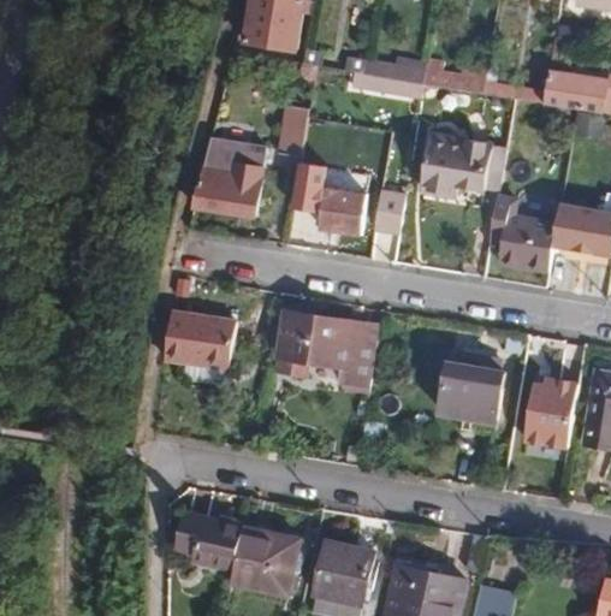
[(295,51),(302,0),(248,0),(242,42),(295,51)]
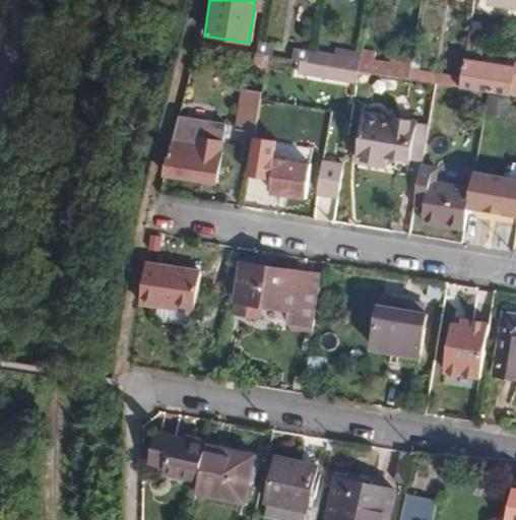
[(515,8),(515,0),(486,0),(486,3),(515,8)]
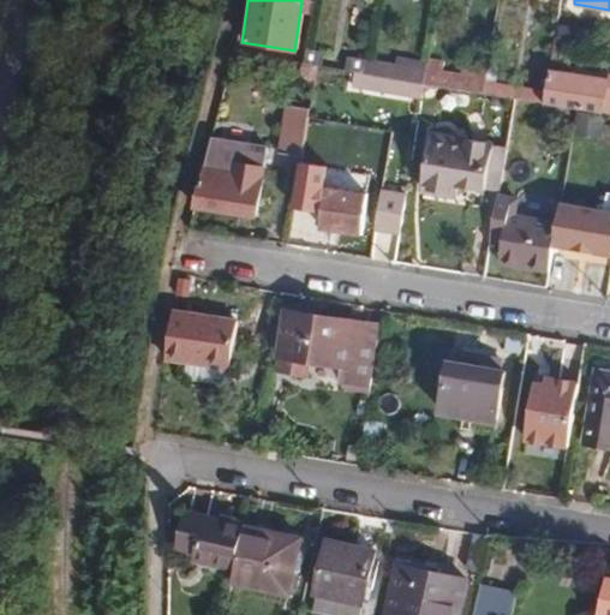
[(300,64),(314,66),(318,67),(321,52),(301,49),(300,64)]
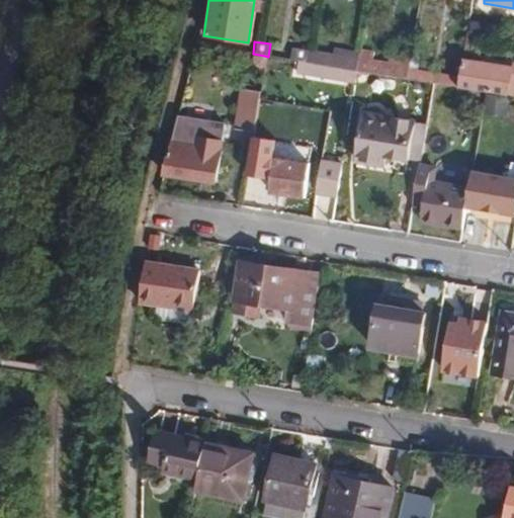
[(287,60),(296,61),(304,63),(306,50),(289,48),(287,60)]
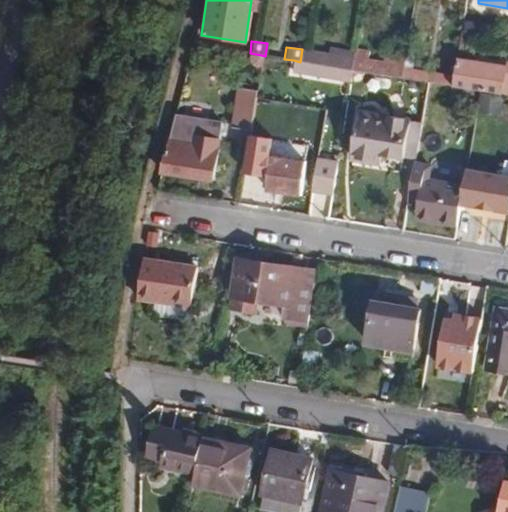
[(300,62),(351,69),(352,58),(302,49),(300,62)]
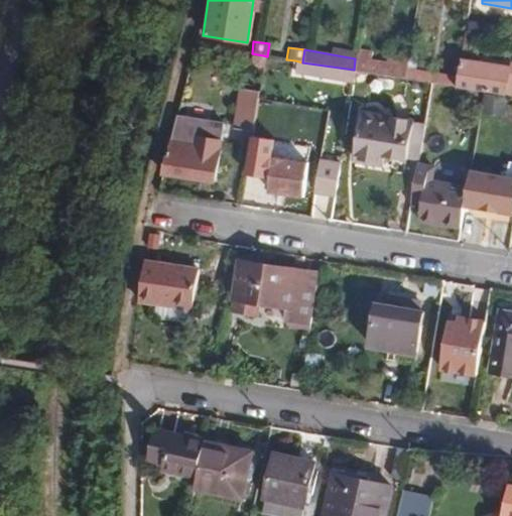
[(355,58),(354,70),(403,78),(405,66),(406,58),(386,54),(385,61),(366,58),(366,52),(357,50),(355,58)]
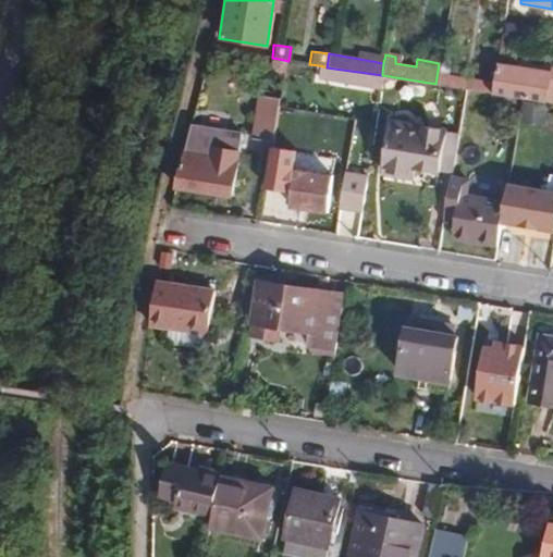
[(317,79),(380,89),(382,75),(327,67),(319,65),(317,79)]
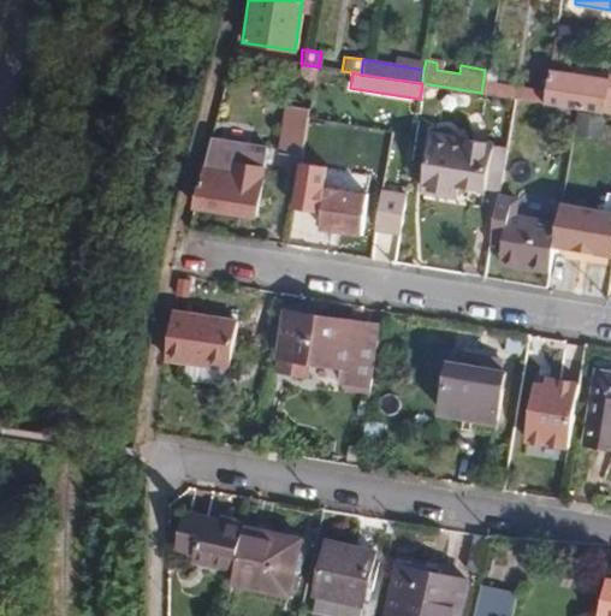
[(571,108),(610,114),(610,76),(606,76),(605,82),(547,72),(544,89),(541,104),(558,106),(571,108)]
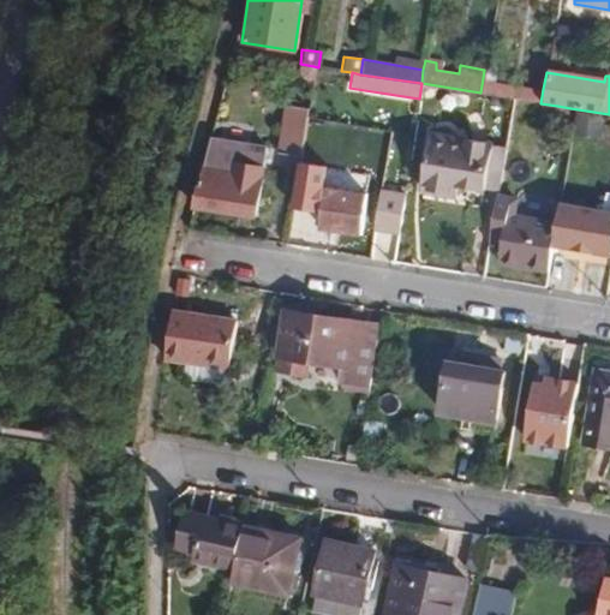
[(543,89),(483,78),(480,93),(508,99),(539,103),(540,103),(543,89)]
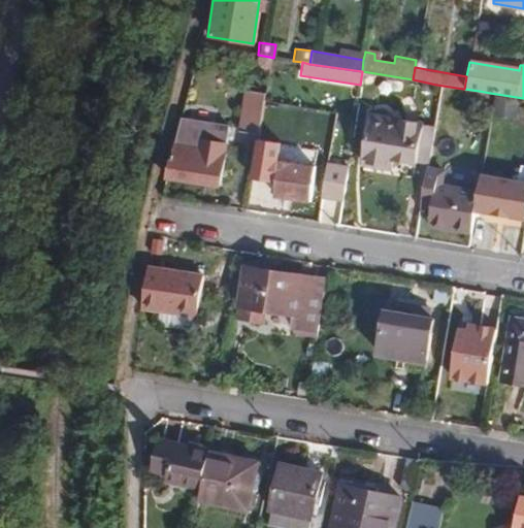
[(479,91),(464,89),(463,89),(461,101),(478,104),(479,91)]
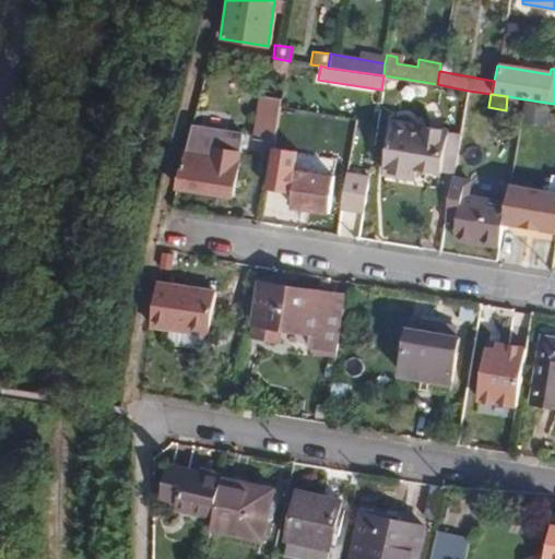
[(250,139),(272,143),(279,100),(257,96),(250,139)]
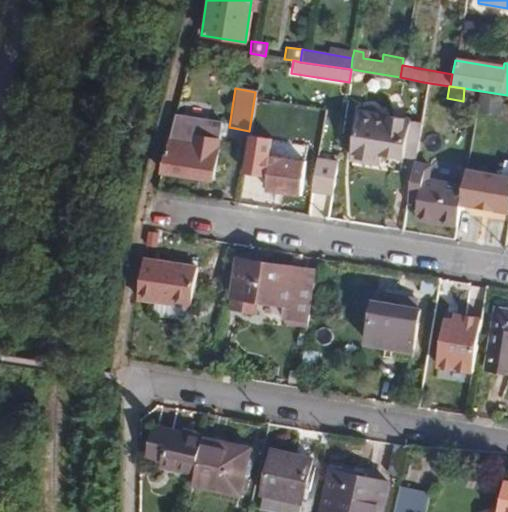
[(400,157),(407,118),(358,110),(351,158),(378,163),(380,154),(400,157)]
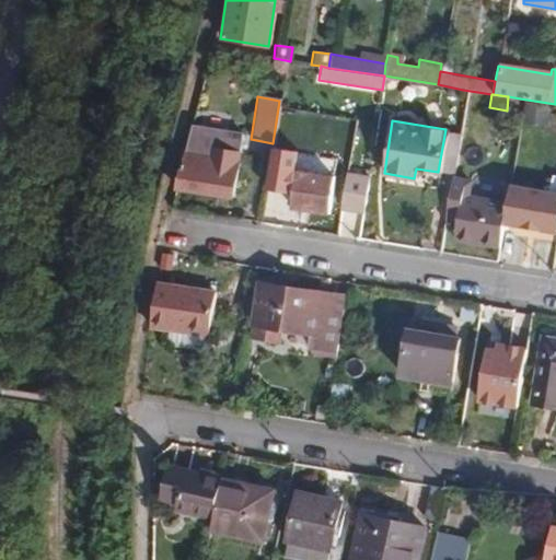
[(185,151),(174,188),(232,198),(239,152),(210,148),(209,154),(185,151)]
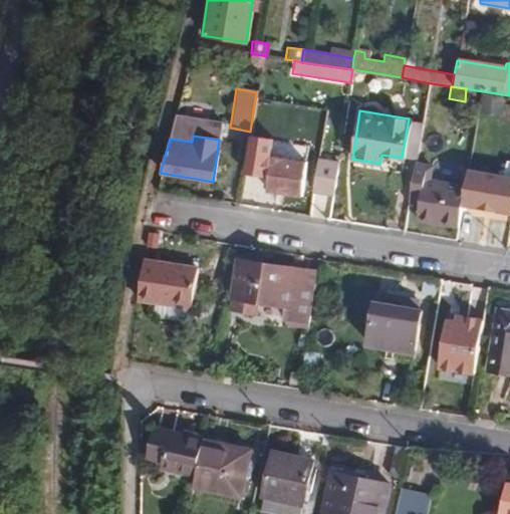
[(253,188),(299,195),(305,155),(287,152),(286,160),(258,155),(253,188)]
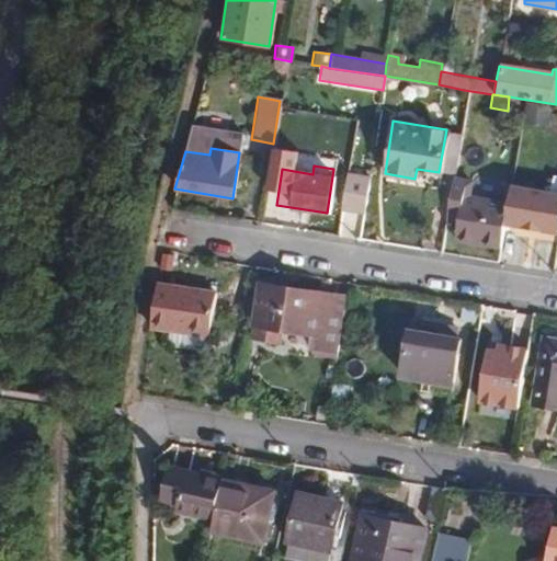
[(341,209),(363,214),(370,175),(347,172),(341,209)]
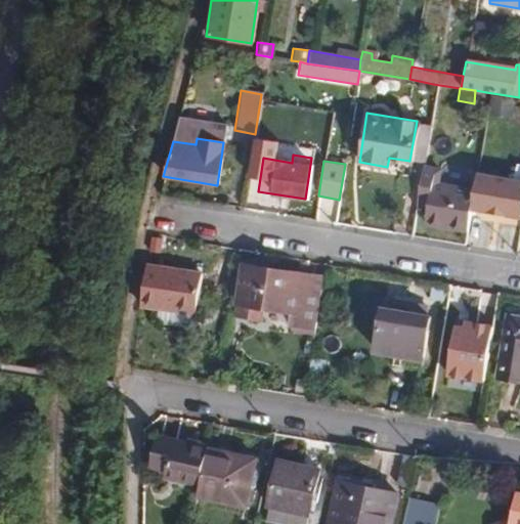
[(435,226),(465,231),(469,207),(471,187),(436,182),(438,169),(421,166),(416,202),(428,204),(427,208),(426,211),(437,213),(435,226)]
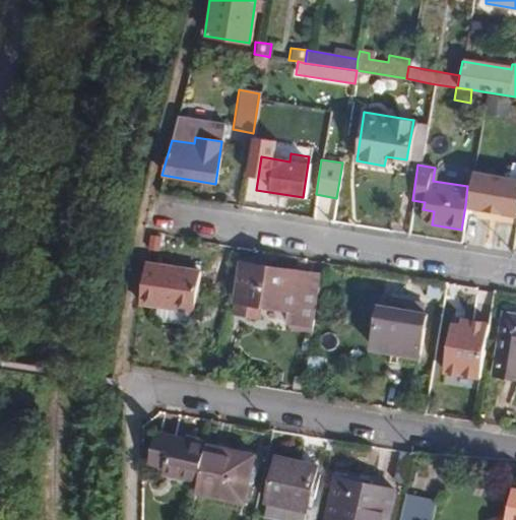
[(465,205),(515,214),(515,177),(469,171),(467,186),(465,205)]
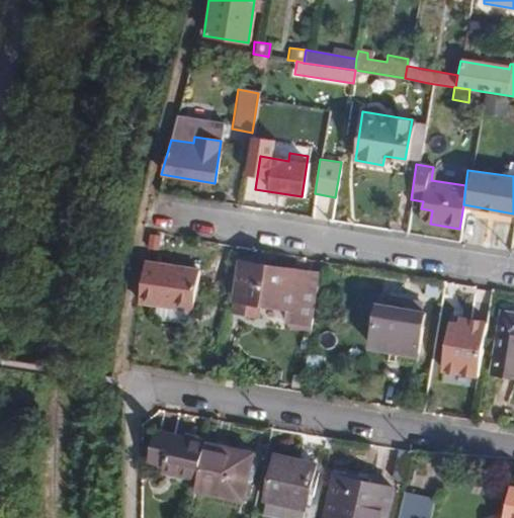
[(143,262),(138,300),(158,305),(158,301),(192,307),(198,271),(143,262)]
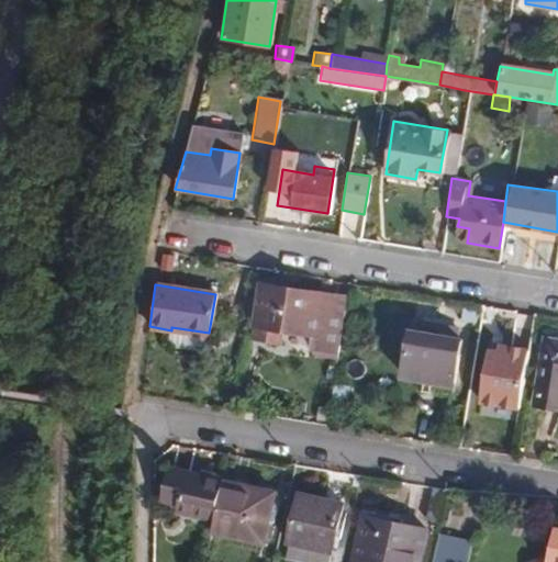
[(310,349),(336,352),(344,310),(319,305),(320,293),(261,284),(252,338),(278,344),(280,330),(312,335),(310,349)]
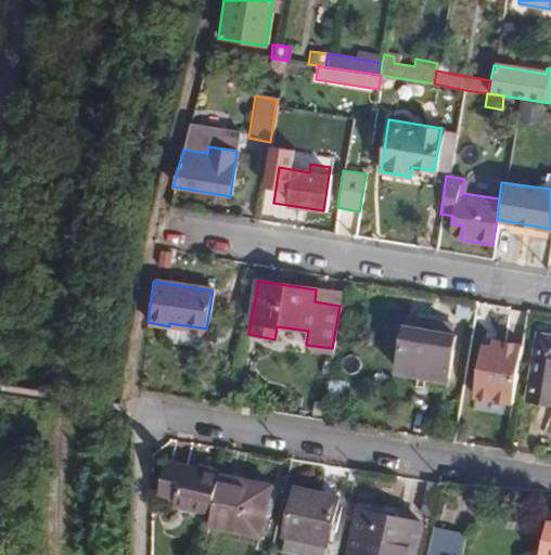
[(448,333),(414,327),(401,326),(395,372),(446,379),(453,335),(448,333)]
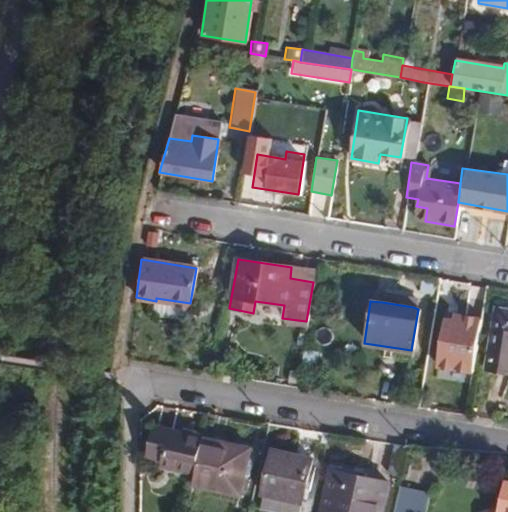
[(448,396),(465,399),(480,309),(462,307),(454,352),(456,353),(448,396)]
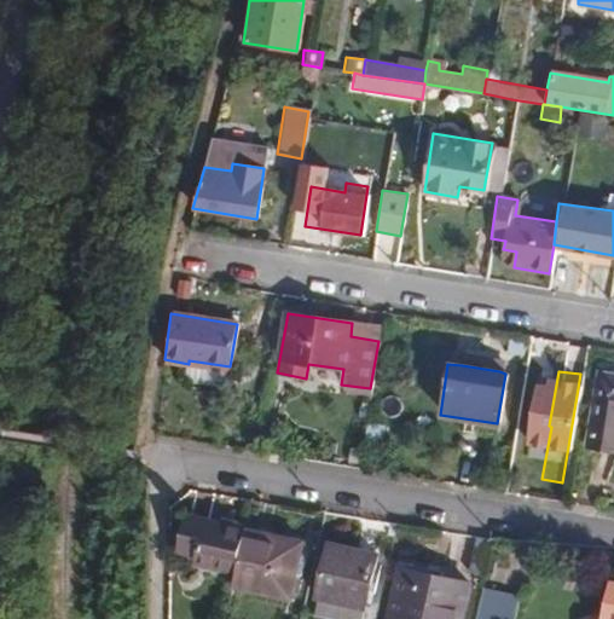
[(613,374),(596,371),(583,445),(613,449),(613,374)]
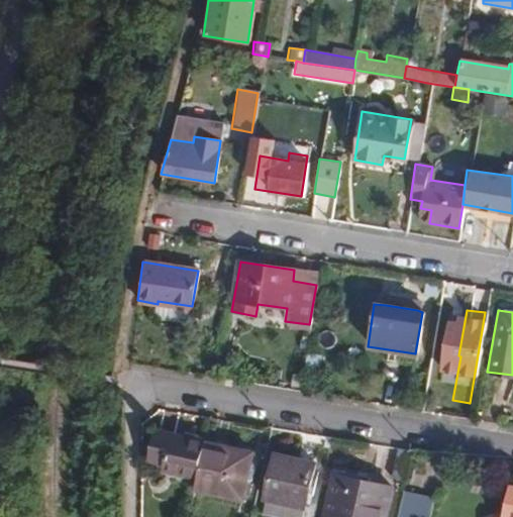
[(195,476),(203,440),(157,430),(150,457),(165,461),(163,469),(195,476)]
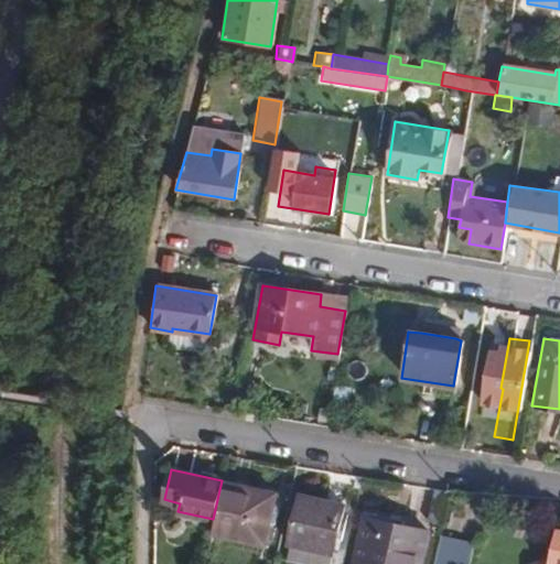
[(213,519),(211,533),(264,545),(275,492),(222,480),(213,519)]
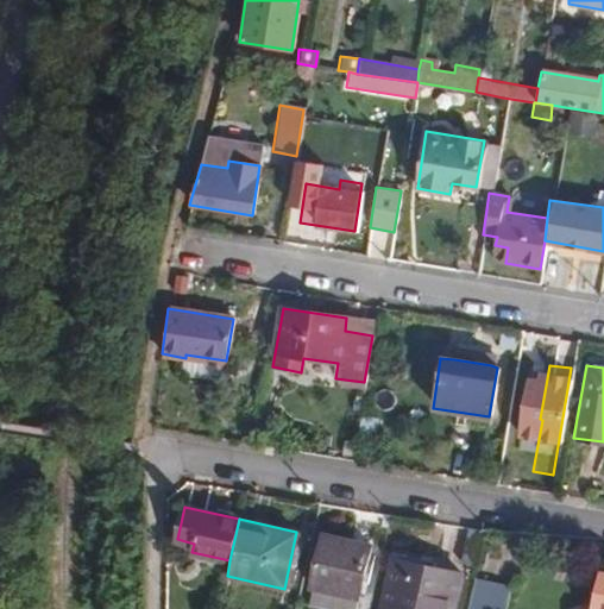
[(357,597),(369,544),(321,534),(309,588),(357,597)]
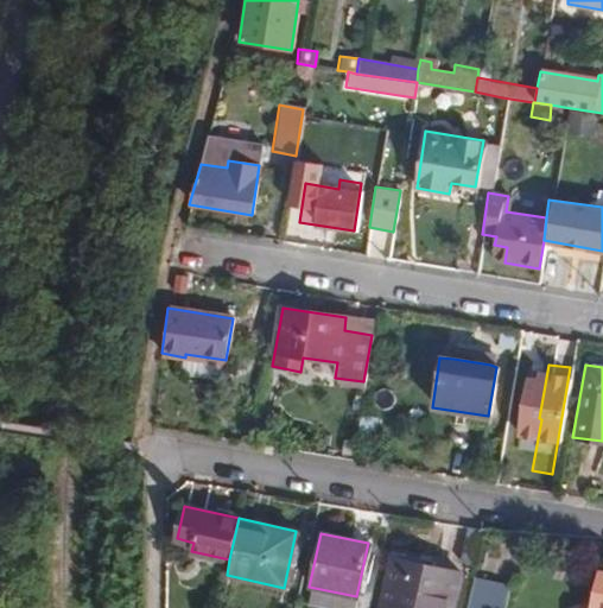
[(382,607),(449,607),(457,574),(394,559),(382,607)]
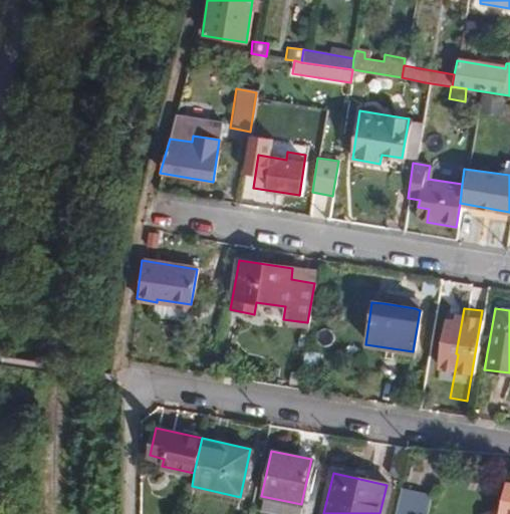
[(509,513),(509,485),(506,485),(499,513),(491,513),(490,513),(509,513)]
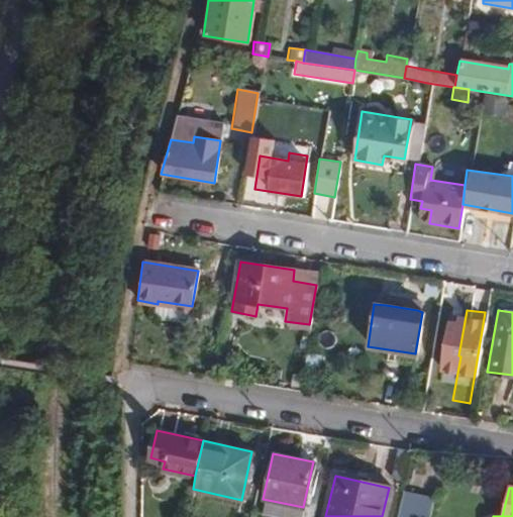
[(425,516),(430,497),(402,490),(395,516),(425,516)]
